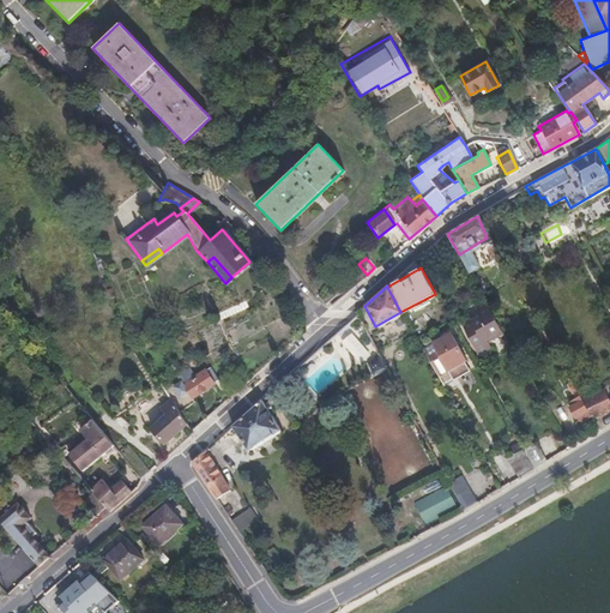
[(500,331),(484,302),(472,308),(476,313),(459,323),(476,353),(489,347),(484,340),(500,331)]
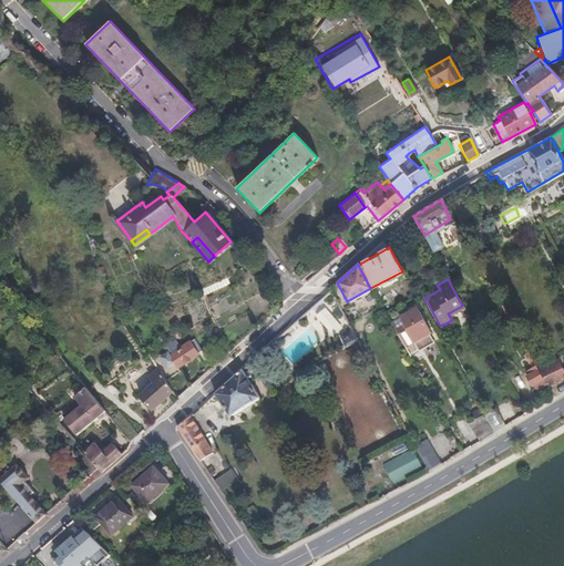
[(396,292),(390,287),(382,295),(387,301),(396,292)]
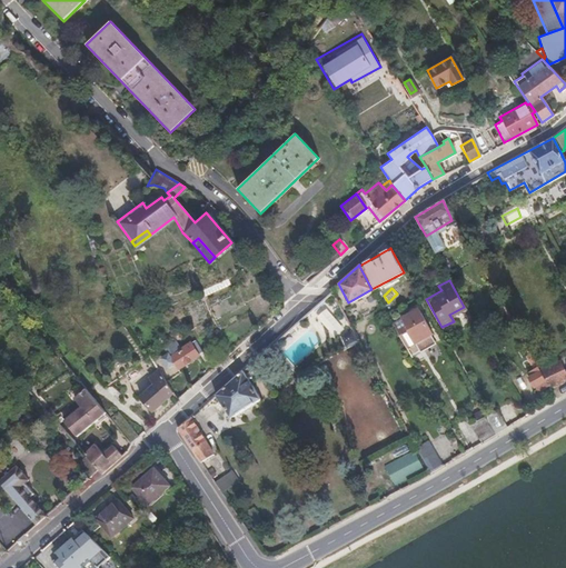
[(388,302),(384,296),(377,299),(378,300),(381,306),(381,307),(388,302)]
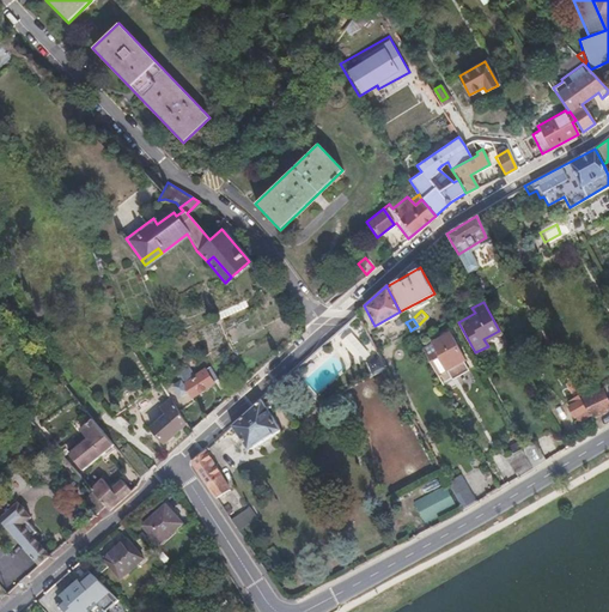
[(343,325),(333,335),(360,362),(371,351),(343,325)]
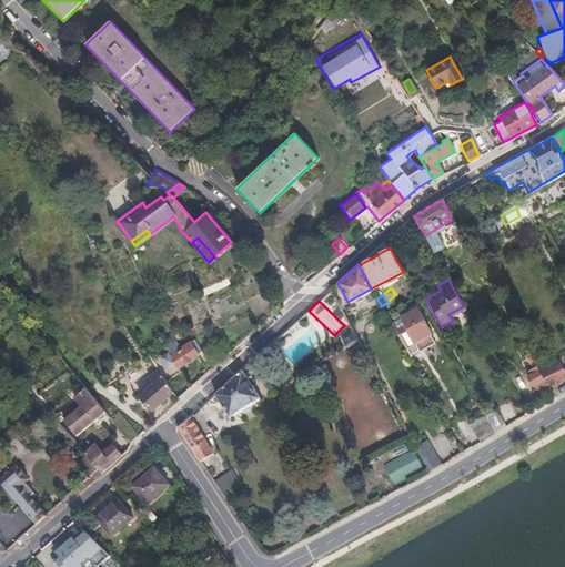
[(391,322),(404,346),(413,341),(414,342),(429,334),(430,333),(416,307),(400,316),(400,317),(391,322)]
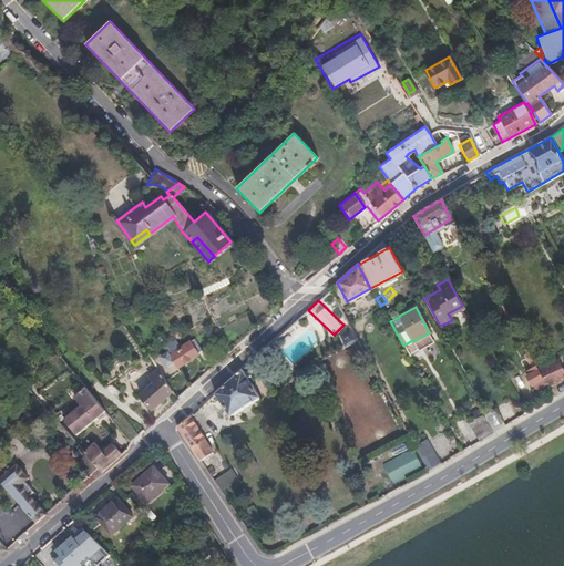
[(356,339),(350,328),(338,335),(345,346),(356,339)]
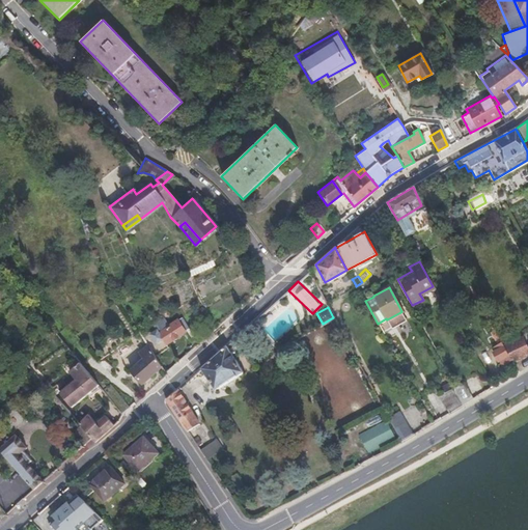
[(386,318),(378,324),(382,333),(406,321),(400,312),(387,319),(386,318)]
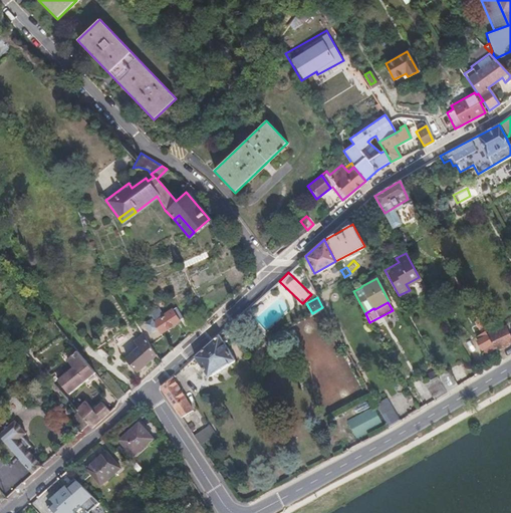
[(147,314),(149,317),(137,325),(141,331),(147,327),(149,330),(155,326),(160,333),(161,333),(178,322),(187,335),(196,327),(188,315),(183,318),(174,305),(162,313),(158,306),(147,314)]
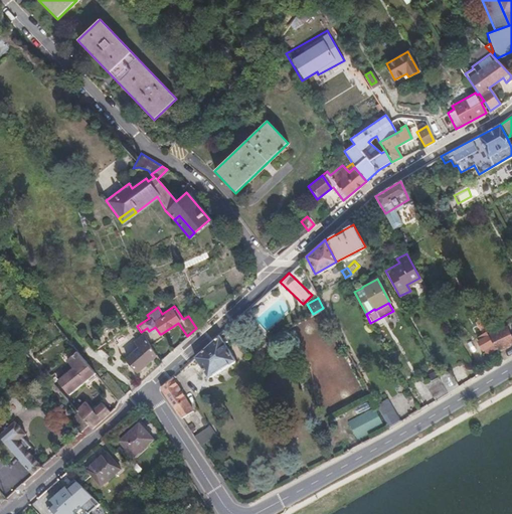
[(504,326),(486,334),(487,335),(494,349),(495,350),(511,342),(504,326)]
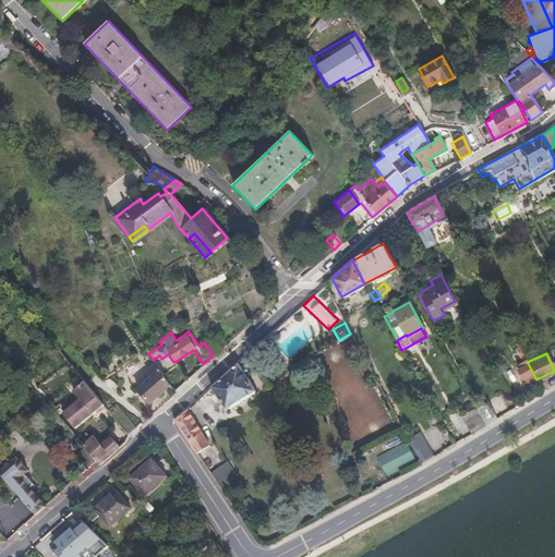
[(159,355),(153,360),(154,362),(161,374),(176,365),(175,362),(173,362),(168,354),(161,359),(159,355)]
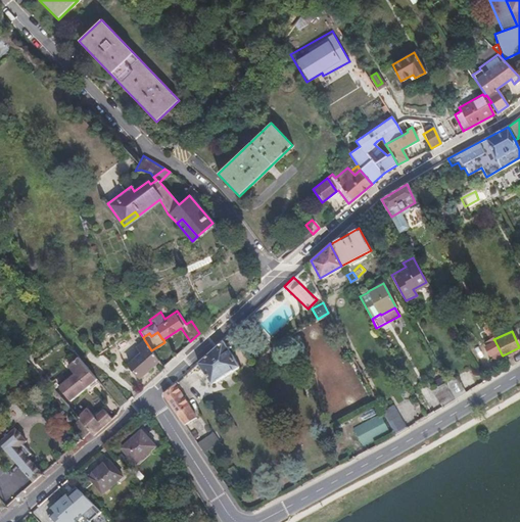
[(481,342),(484,346),(494,340),(493,339),(491,335),(481,342)]
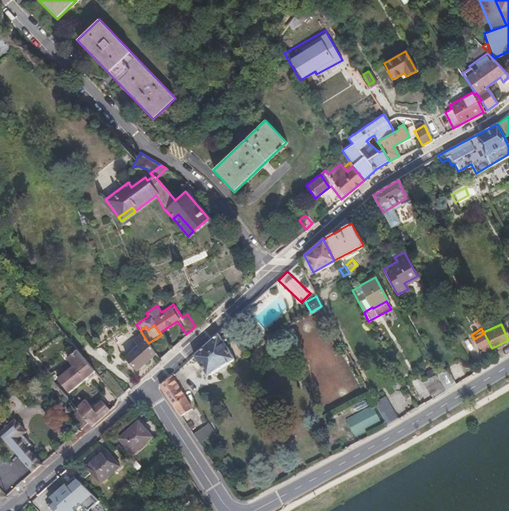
[(148,343),(141,332),(132,339),(137,345),(124,357),(136,370),(155,353),(148,343)]
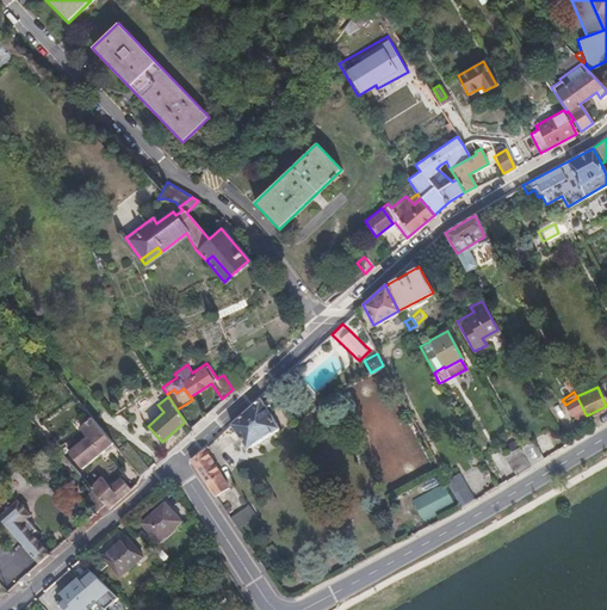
[(278,427),(259,398),(229,424),(246,449),(278,427)]
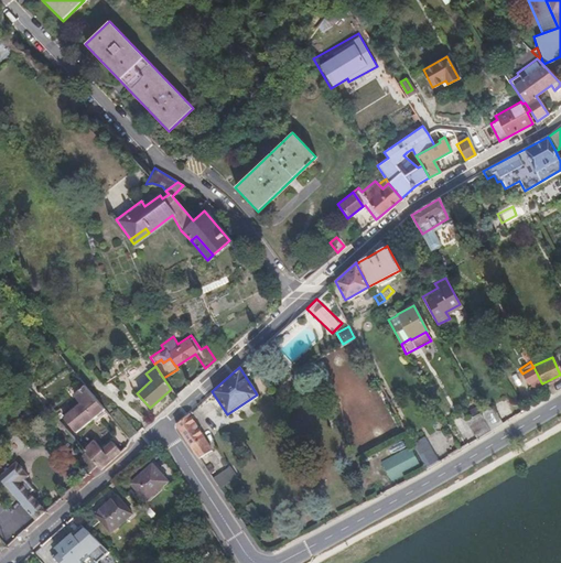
[(522,374),(521,375),(527,383),(529,382),(532,388),(541,382),(533,367),(522,374)]
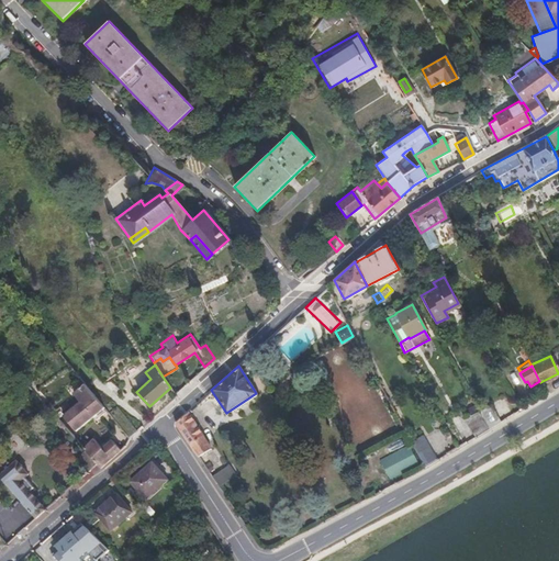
[(102,407),(84,383),(71,393),(79,401),(62,416),(75,430),(102,407)]
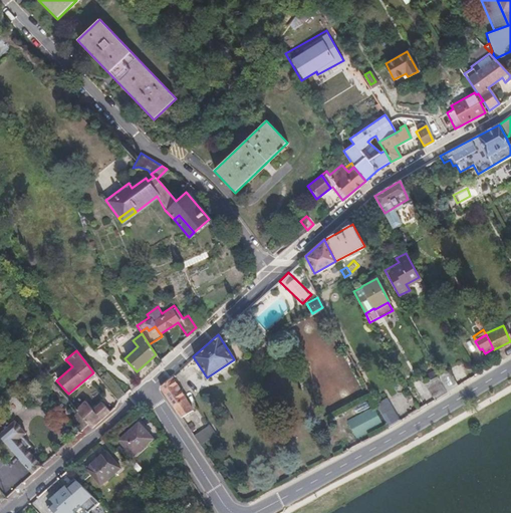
[(448,370),(437,375),(445,392),(456,385),(448,370)]
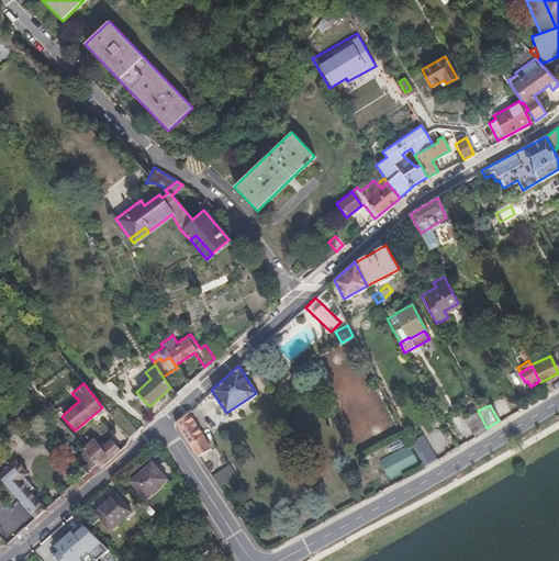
[(461,418),(473,437),(487,428),(478,411),(461,418)]
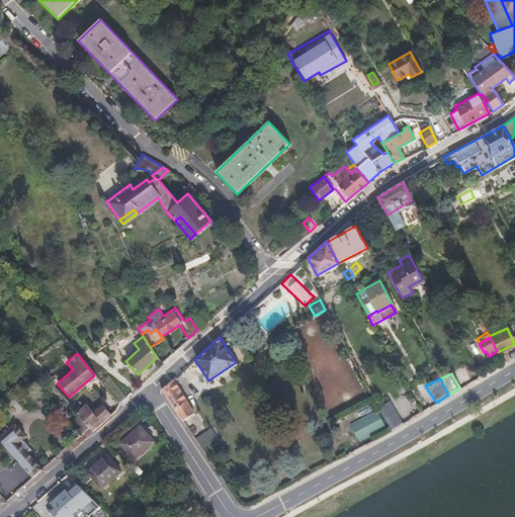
[(193,413),(172,379),(160,390),(173,409),(181,420),(193,413)]
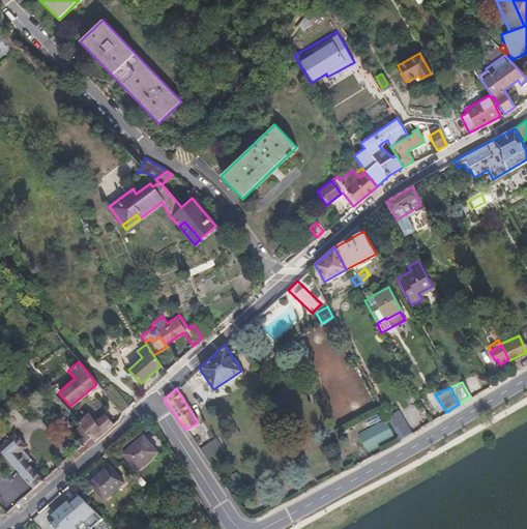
[(94,421),(87,413),(77,422),(78,424),(86,433),(89,437),(93,441),(112,423),(104,414),(94,421)]
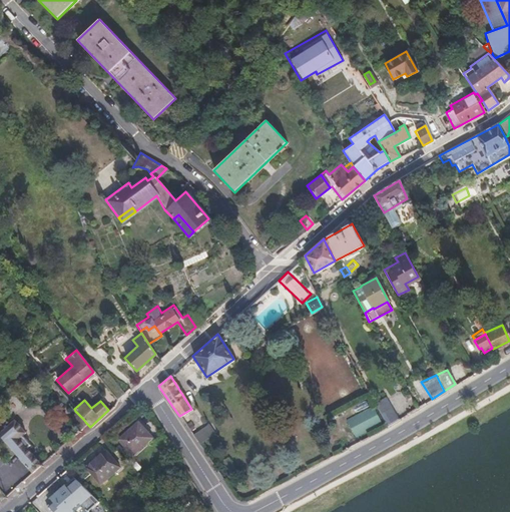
[(373,405),(345,418),(353,435),(380,422),(373,405)]
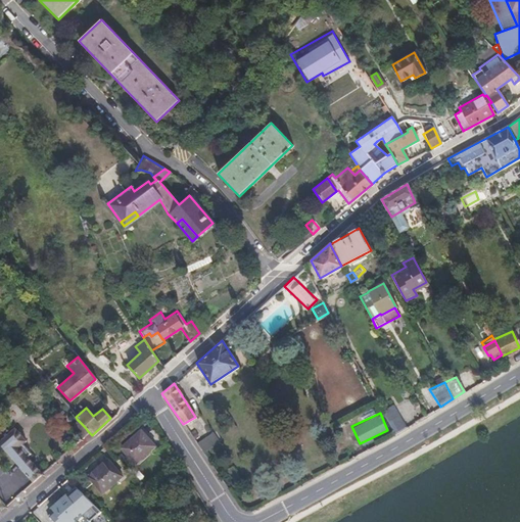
[(85,427),(77,419),(71,425),(82,437),(88,431),(85,427)]
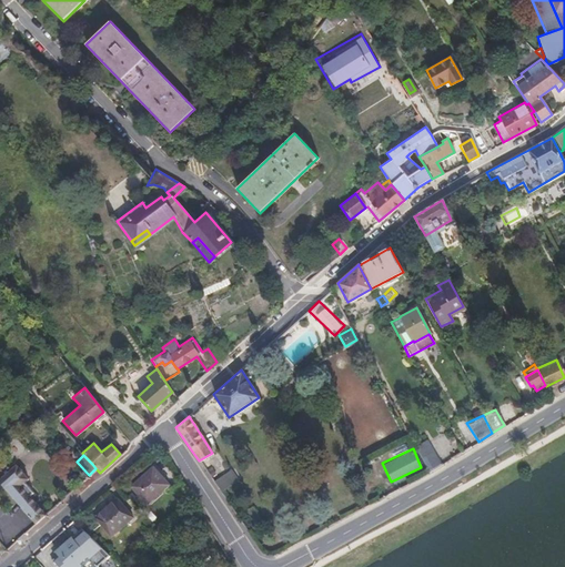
[(168,484),(151,466),(129,486),(144,503),(159,489),(161,490),(168,484)]
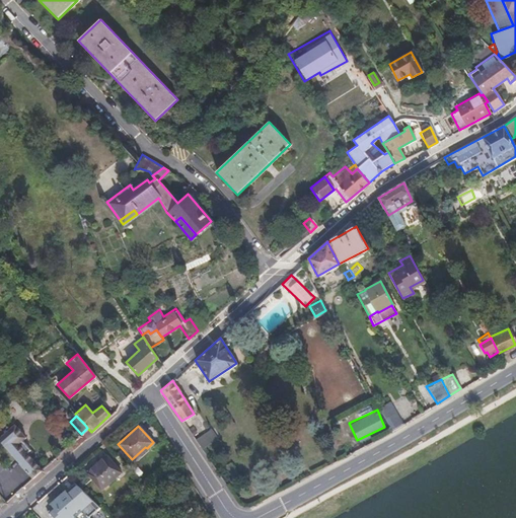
[(199,433),(202,445),(214,442),(212,430),(199,433)]
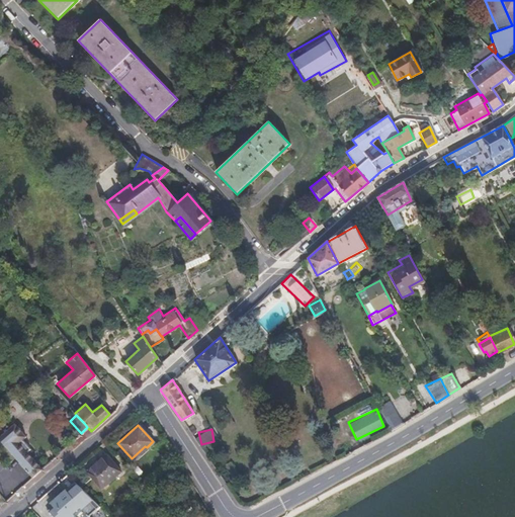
[(0,441),(31,477),(40,468),(31,457),(26,451),(29,449),(20,439),(17,442),(5,430),(0,435),(0,441)]
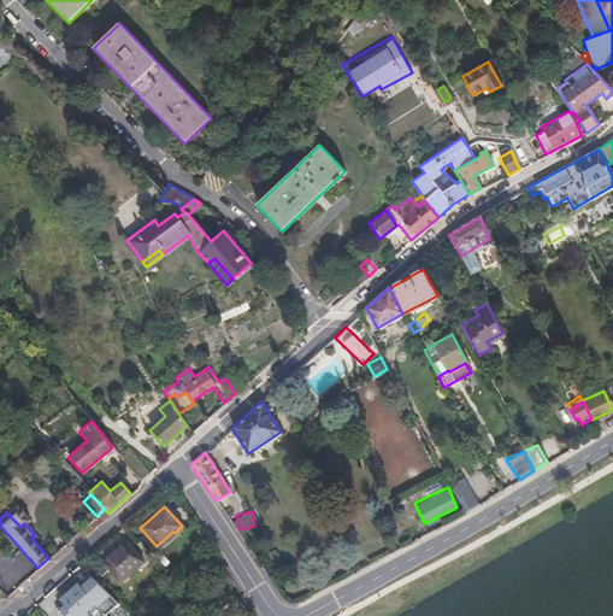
[(41,541),(35,535),(31,538),(37,545),(41,541)]
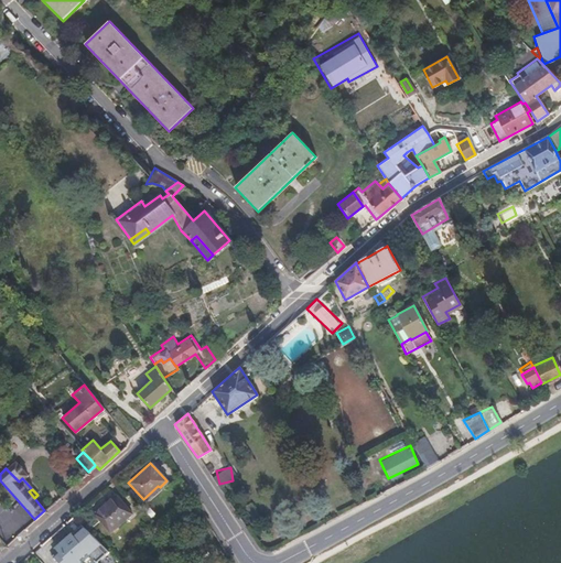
[(109,532),(130,513),(115,495),(94,513),(109,532)]
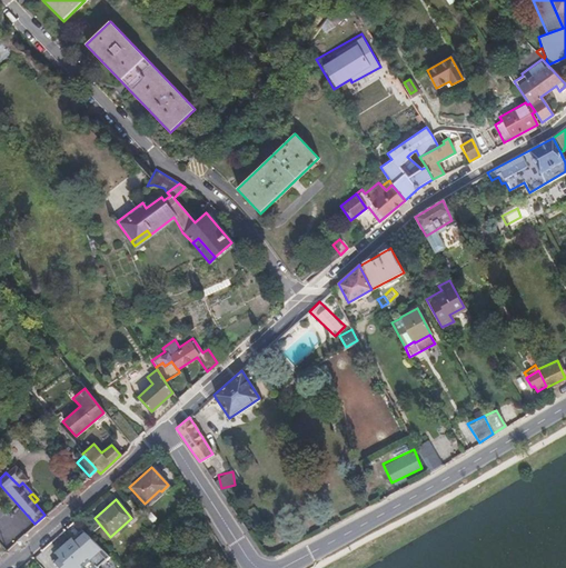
[(81,530),(50,560),(57,567),(79,567),(100,549),(81,530)]
